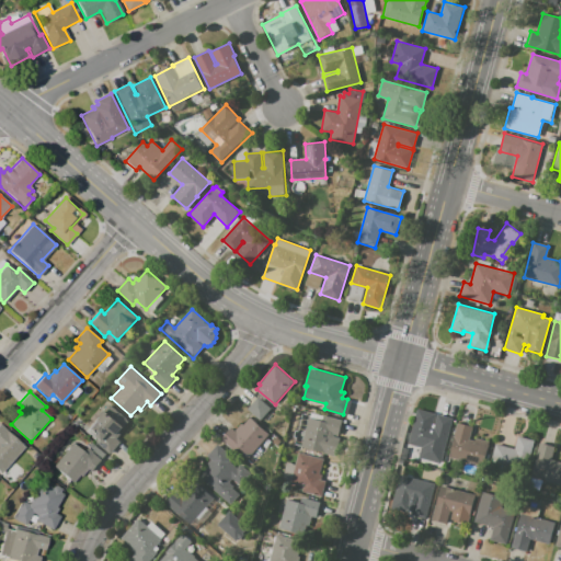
[(261,420),(248,409),(259,397),(271,409),(261,420)]
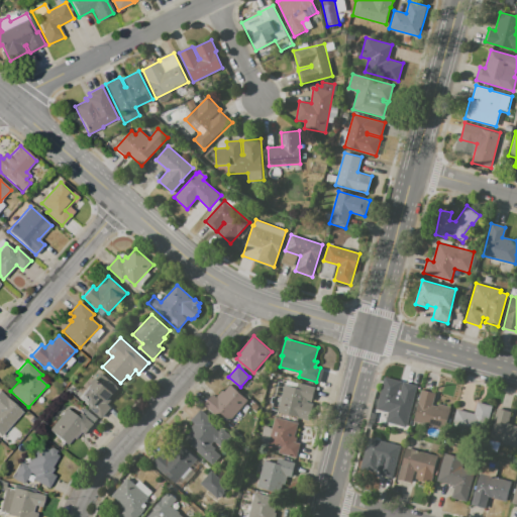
[(100,372),(119,389),(106,404),(110,408),(101,418),(78,397),(100,372)]
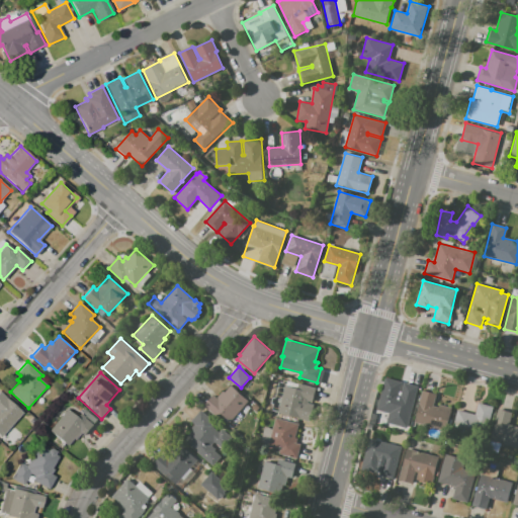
[(384,378),(402,382),(398,397),(401,398),(404,383),(417,386),(410,418),(377,411),(384,378)]
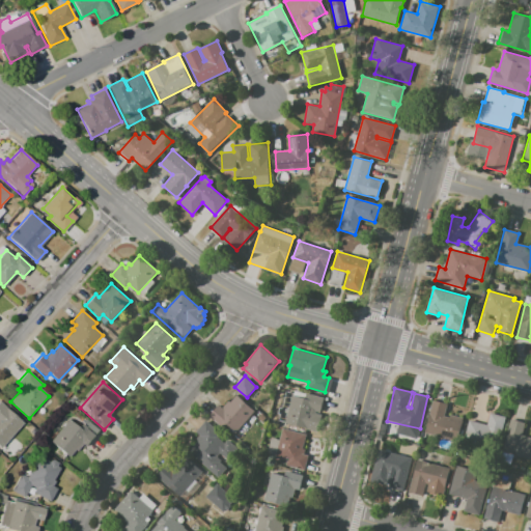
[(283,392),(294,395),(296,390),(324,398),(319,412),(316,412),(315,413),(322,414),(316,431),(285,422),(285,423),(275,421),(275,419),(271,418),(275,402),(280,404),(283,392)]
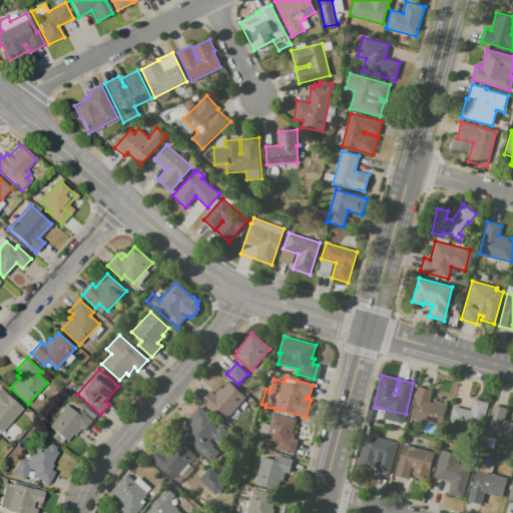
[(227,417),(219,409),(215,414),(201,402),(211,391),(214,394),(220,387),(222,389),(228,382),(245,397),(227,417)]
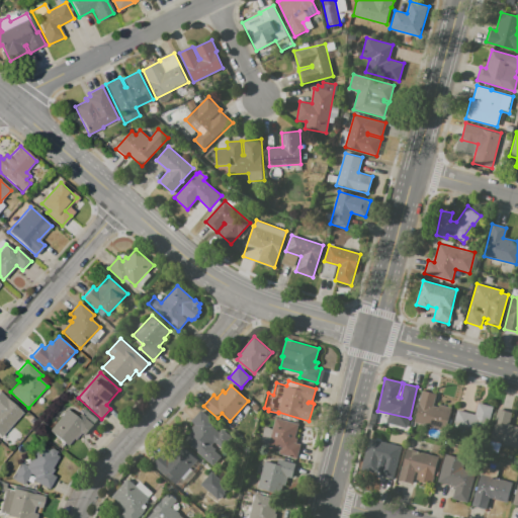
[(422,390),(436,394),(433,407),(437,408),(440,396),(453,400),(445,431),(414,422),(422,390)]
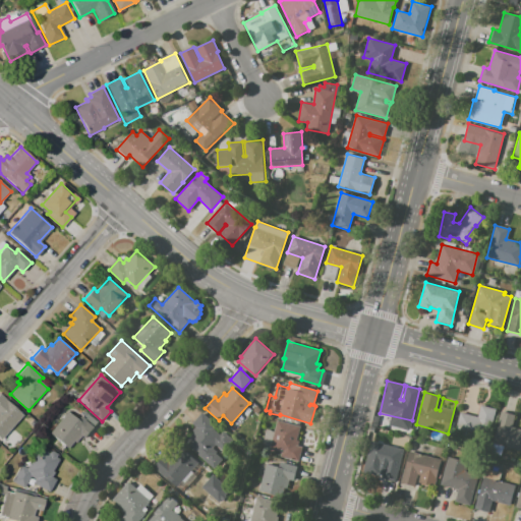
[(22,415),(0,441),(0,405),(5,400),(22,415)]
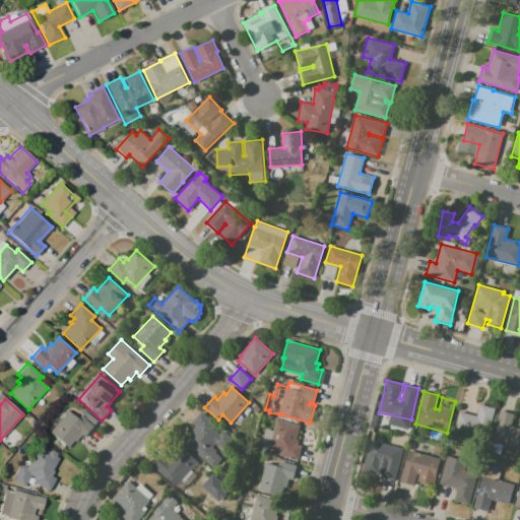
[(459,412),(476,416),(479,404),(494,408),(486,435),(456,427),(459,412)]
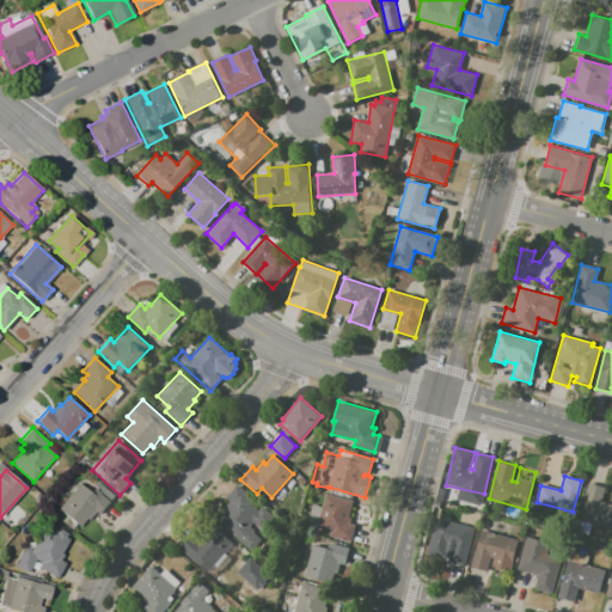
[(95,489),(111,503),(101,515),(96,512),(89,520),(87,518),(79,526),(59,507),(79,483),(90,494),(95,489)]
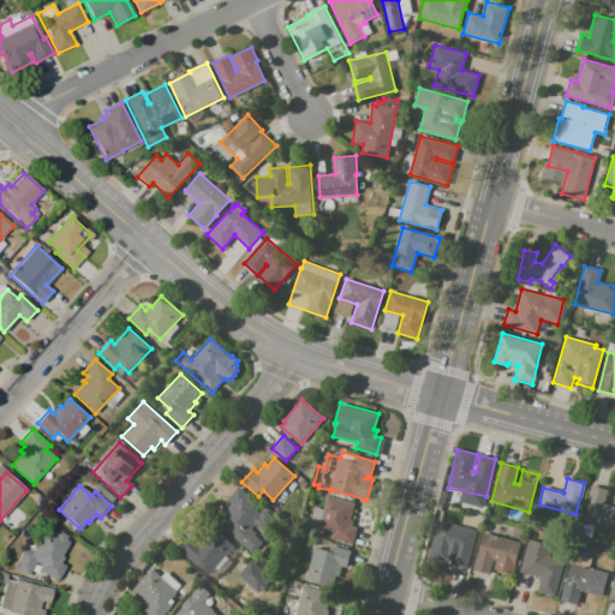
[(591,485),(609,490),(605,503),(614,506),(614,532),(580,523),(591,485)]
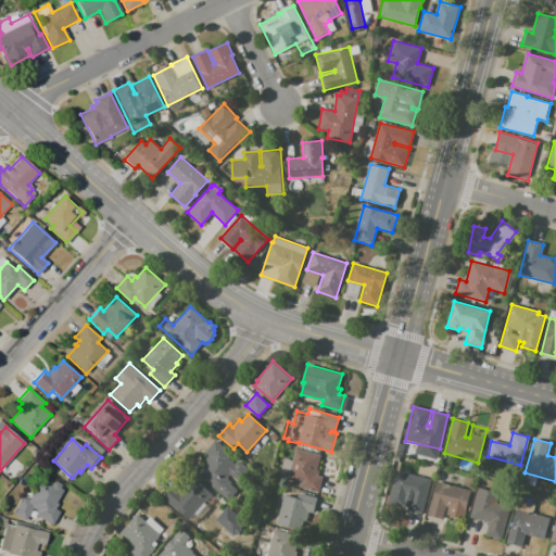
[(197,471),(207,460),(205,459),(209,455),(205,452),(216,440),(231,454),(228,457),(235,464),(238,460),(249,469),(238,481),(230,474),(227,477),(232,482),(230,483),(237,490),(228,501),(197,471)]
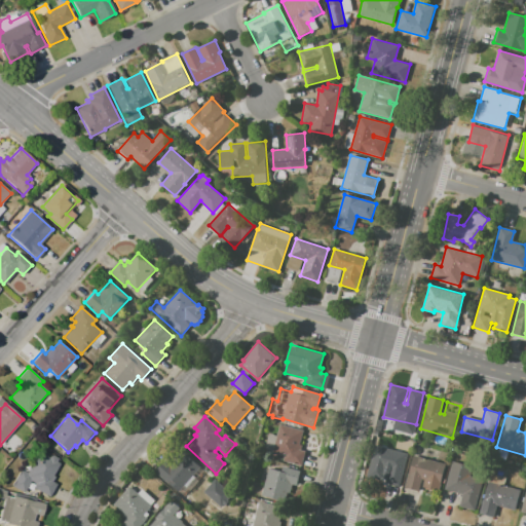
[(273,452),(280,424),(303,430),(300,444),(302,445),(301,450),(305,451),(302,465),(284,460),(285,455),(273,452)]
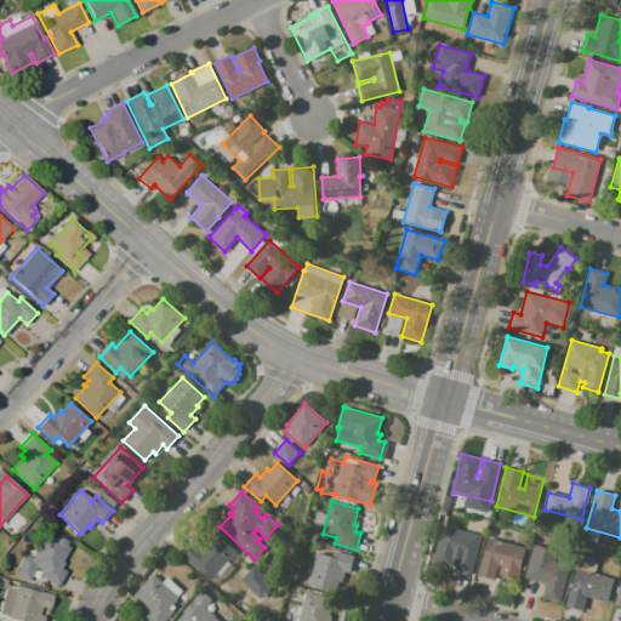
[(443,525),(482,535),(471,575),(454,570),(457,556),(436,550),(443,525)]
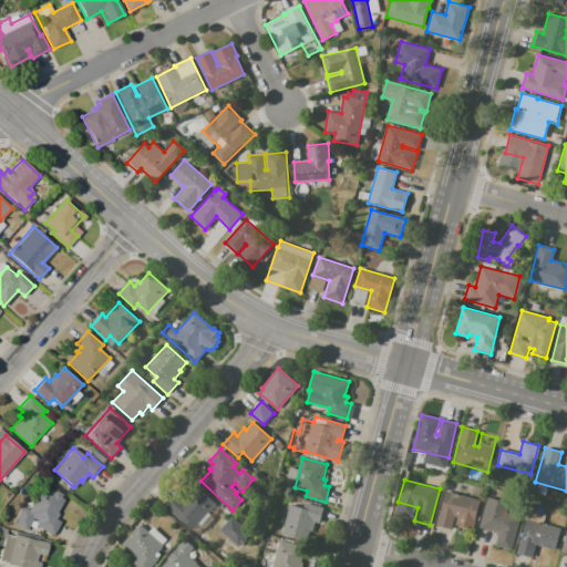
[(216,503),(196,525),(191,521),(186,526),(167,508),(192,482),(216,503)]
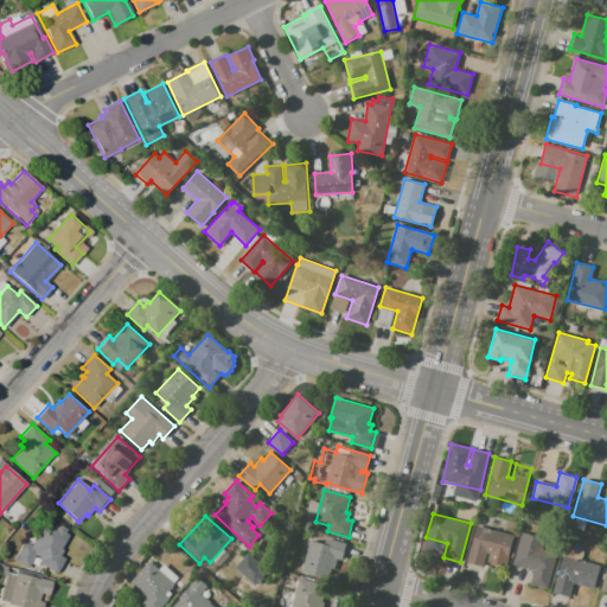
[(44,522),(57,528),(58,524),(68,529),(65,532),(69,534),(62,549),(64,550),(61,556),(65,558),(58,573),(38,563),(40,557),(36,555),(29,569),(14,562),(24,542),(26,543),(30,535),(36,537),(44,522)]
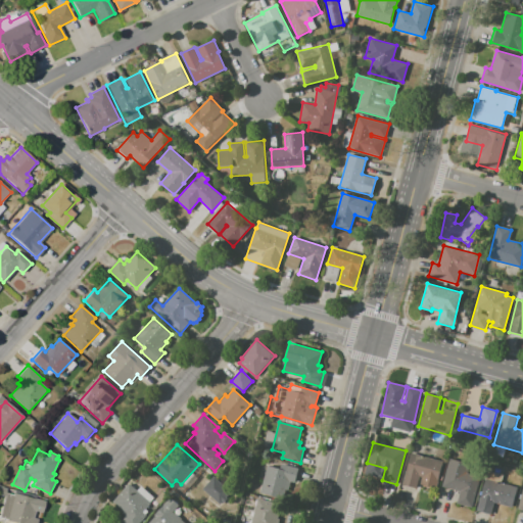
[(411,453),(443,461),(435,489),(420,485),(422,478),(419,477),(416,488),(402,484),(411,453)]
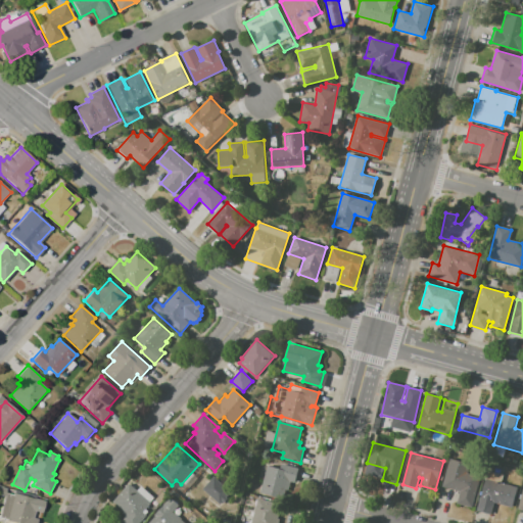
[(449,459),(470,464),(468,472),(479,475),(471,507),(457,503),(460,491),(442,487),(449,459)]
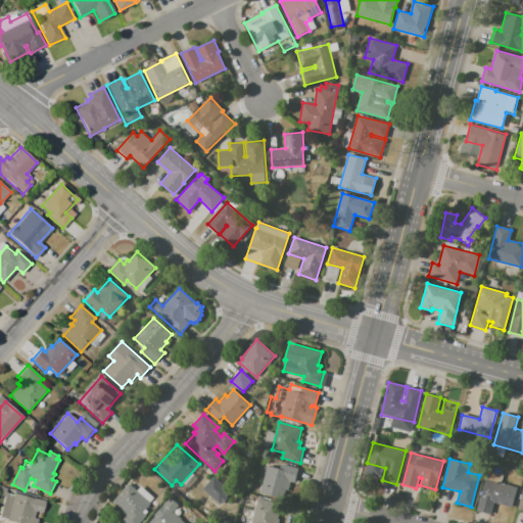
[(260,491),(268,465),(280,469),(281,464),(298,469),(293,482),(287,480),(282,497),(260,491)]
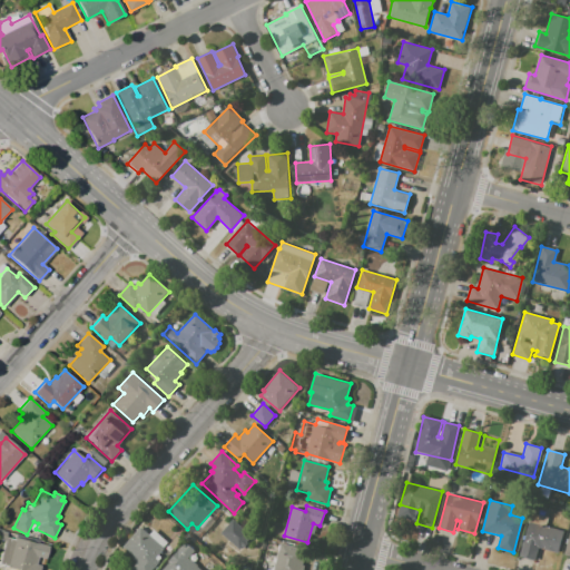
[(519,556),(523,540),(524,540),(530,521),(563,531),(557,553),(538,548),(534,560),(519,556)]
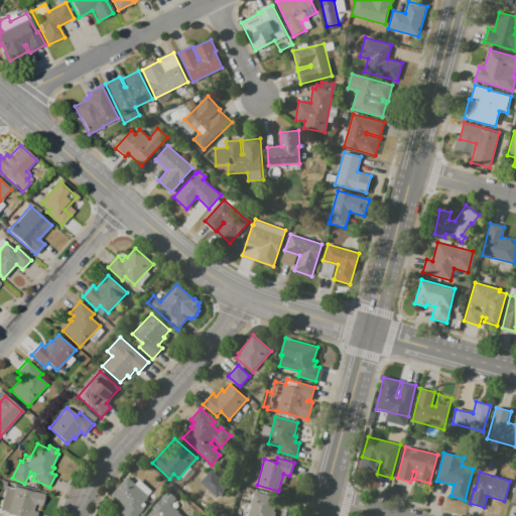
[(127,477),(148,497),(141,505),(145,508),(138,515),(124,515),(120,512),(123,509),(120,506),(121,504),(111,494),(127,477)]
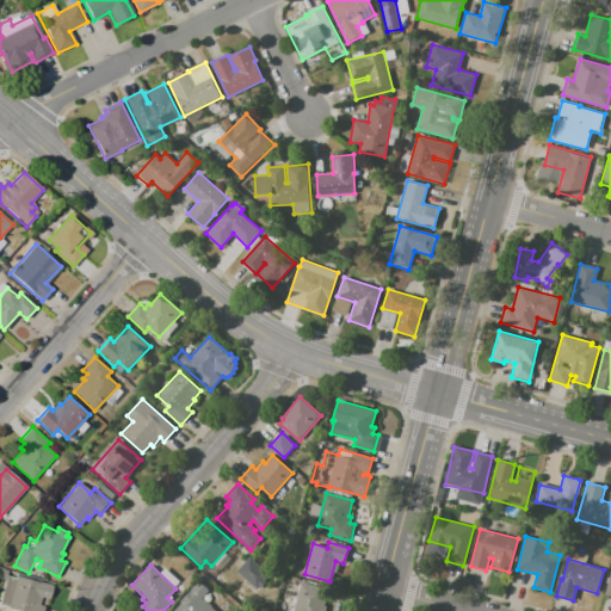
[(0,568),(8,571),(7,575),(14,578),(16,576),(48,585),(44,598),(42,597),(39,605),(44,606),(42,610),(22,610),(0,605),(0,600),(6,580),(0,578),(0,568)]
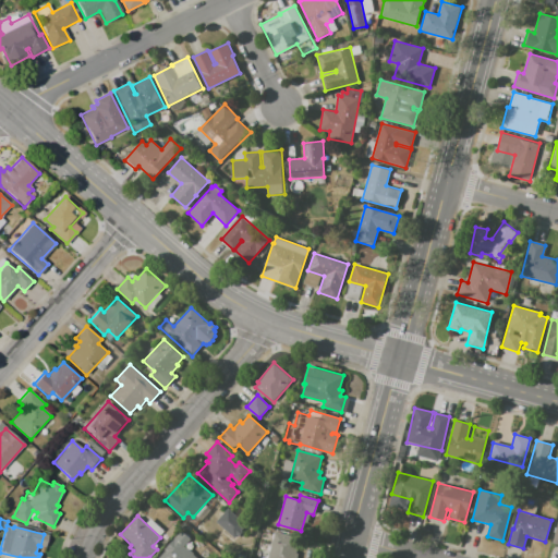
[(158,557),(166,550),(165,549),(182,530),(191,538),(184,545),(197,557),(158,557)]
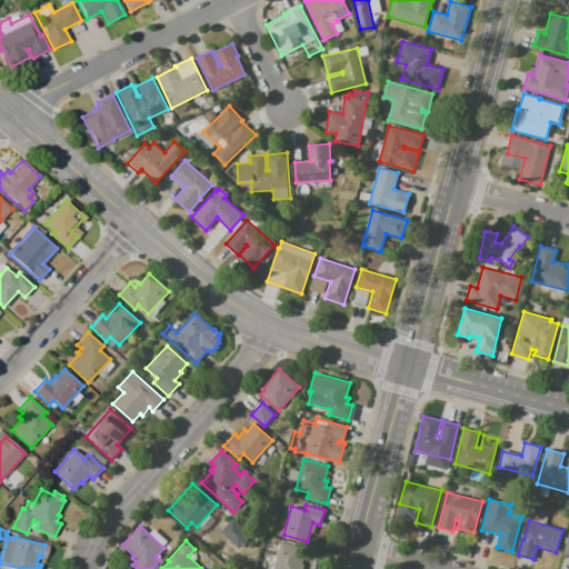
[(272,568),(281,542),(299,548),(297,553),(307,557),(302,568),(272,568)]
